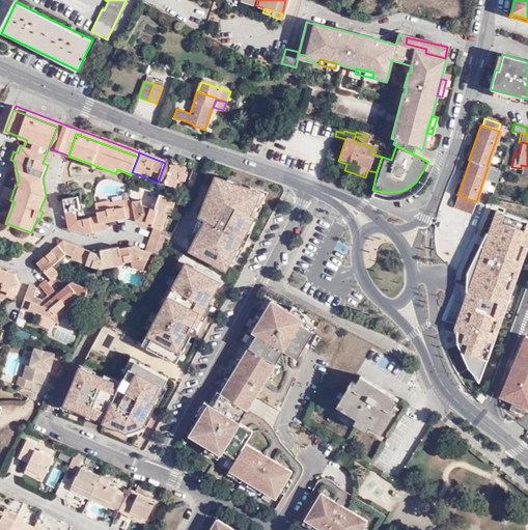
[(183,176),(185,170),(165,163),(158,183),(164,185),(164,188),(174,192),(178,183),(184,185),(187,177),(183,176)]
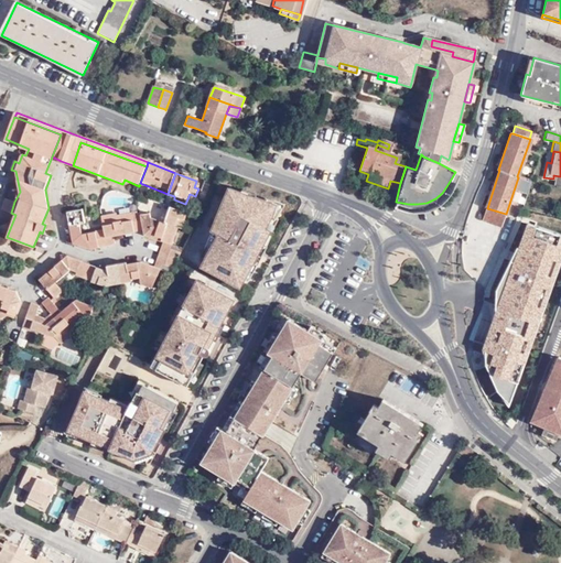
[(294,204),(230,180),(216,209),(229,217),(169,335),(129,411),(73,385),(85,391),(68,433),(151,466),(294,204)]
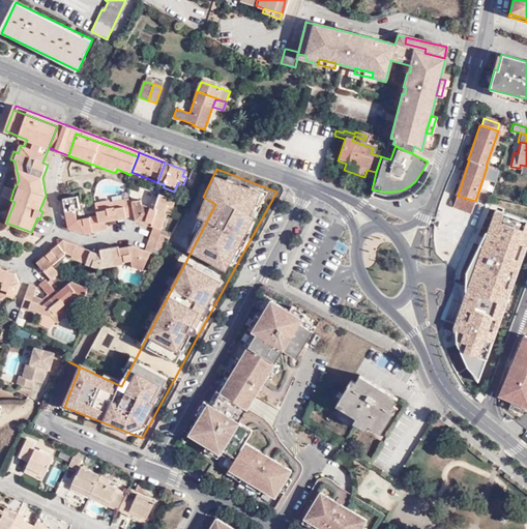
[(10,200),(13,189),(5,186),(1,197),(10,200)]
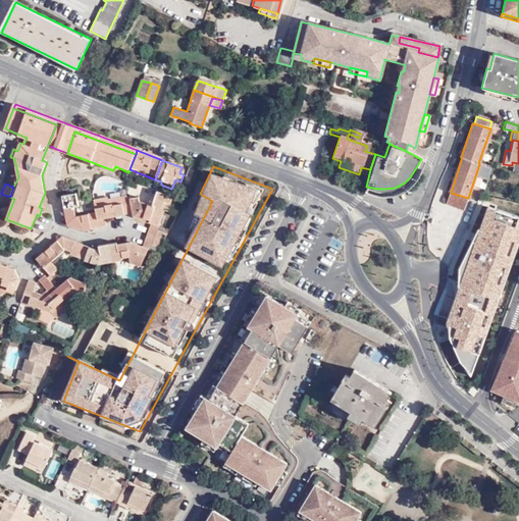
[(468,198),(451,193),(447,204),(464,209),(468,198)]
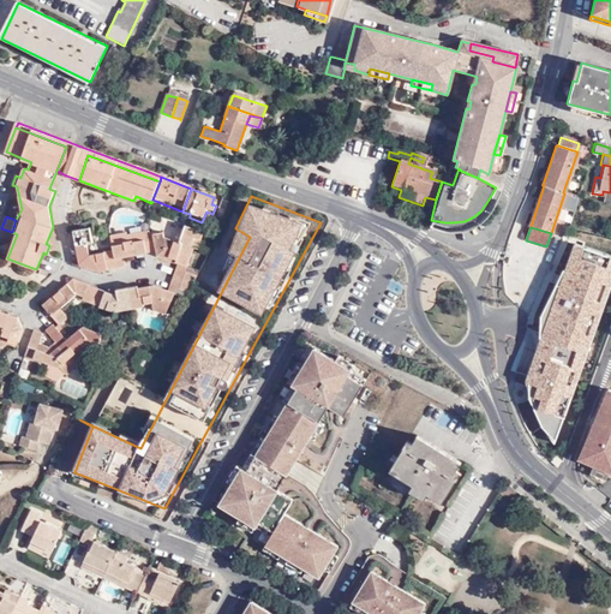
[(192,287),(197,278),(185,274),(193,252),(190,250),(193,240),(199,243),(203,236),(185,228),(179,246),(173,245),(171,252),(178,255),(174,266),(177,267),(183,269),(180,273),(175,272),(172,280),(192,287)]
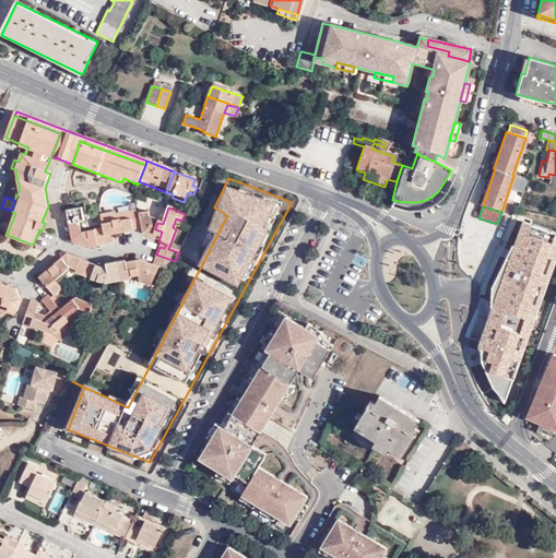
[(84,222),(82,213),(81,209),(67,211),(69,225),(80,223),(84,222)]
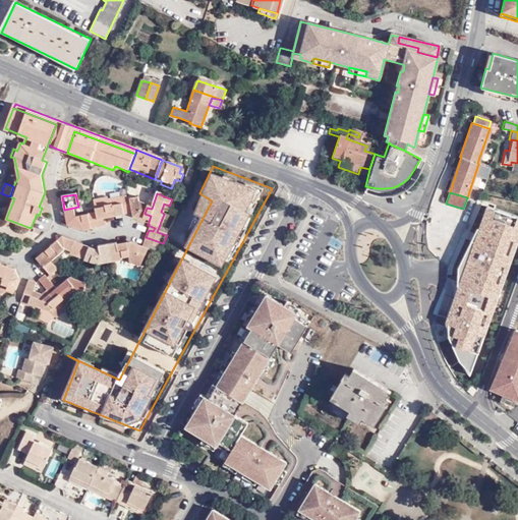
[(145,214),(147,208),(138,205),(137,198),(126,200),(126,197),(120,199),(124,217),(131,215),(132,220),(148,225),(151,216),(145,214)]
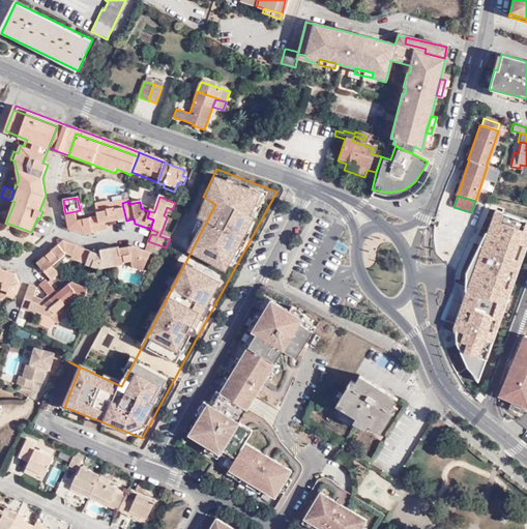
[(106,224),(126,221),(122,203),(111,205),(110,202),(94,205),(96,217),(99,233),(108,231),(106,224)]
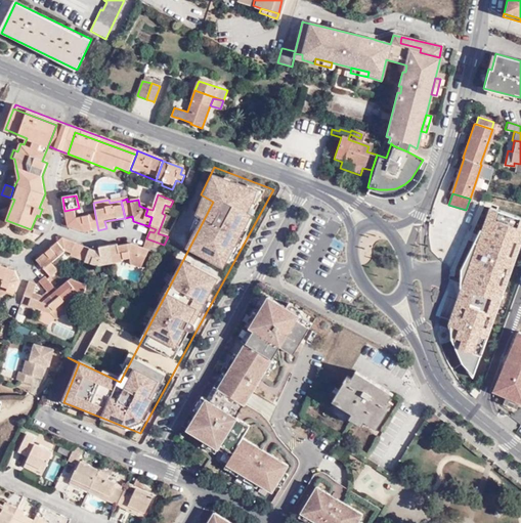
[(83,232),(98,230),(95,215),(76,219),(75,209),(64,211),(68,226),(83,232)]
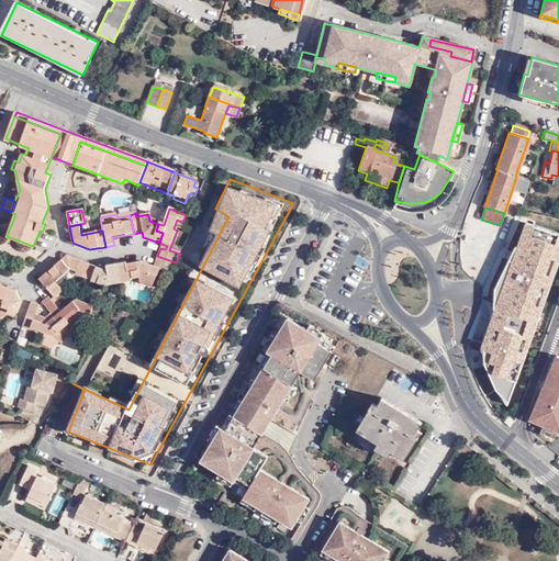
[(537,244),(543,232),(523,224),(512,251),(521,256),(527,240),(537,244)]
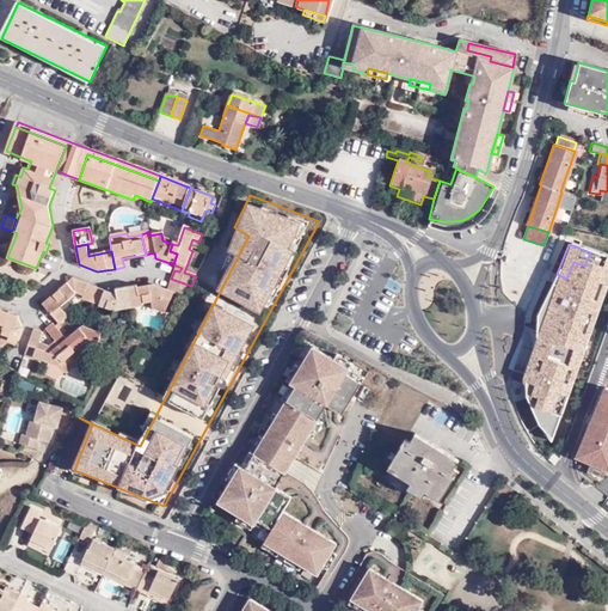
[(585,268),(573,293),(578,295),(576,299),(567,318),(587,327),(597,304),(603,291),(607,292),(607,289),(607,283),(602,281),(600,287),(595,285),(600,275),(585,268)]
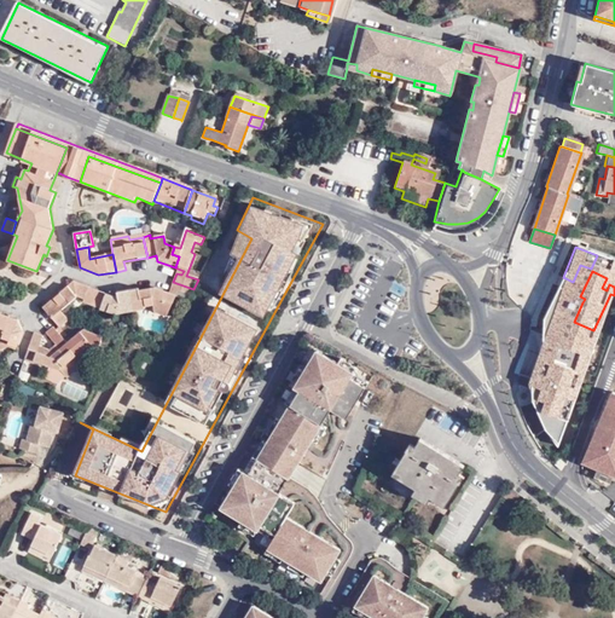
[(189,298),(193,289),(173,282),(170,290),(173,292),(170,295),(168,295),(154,289),(137,293),(137,290),(127,292),(131,312),(143,310),(143,307),(151,306),(152,313),(164,318),(177,293),(189,298)]
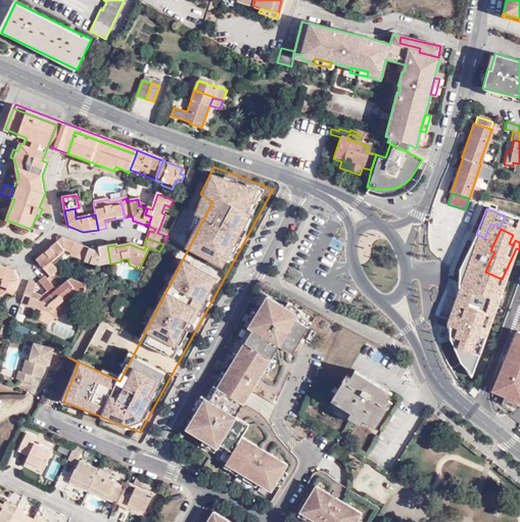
[(69,256),(76,258),(81,246),(61,239),(36,261),(46,275),(48,278),(56,272),(49,264),(63,252),(71,254),(69,256)]
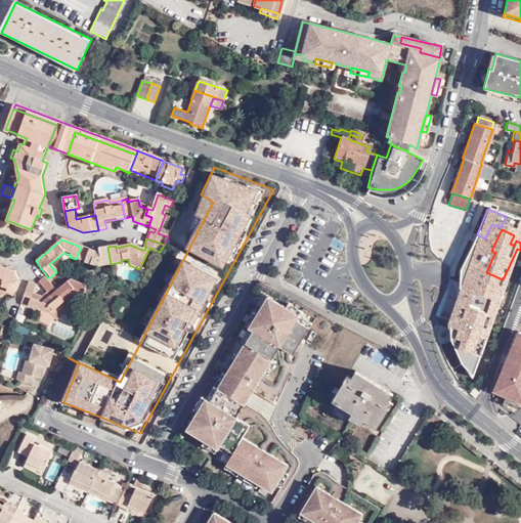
[(96,267),(111,264),(107,247),(97,248),(98,254),(81,247),(76,259),(96,267)]
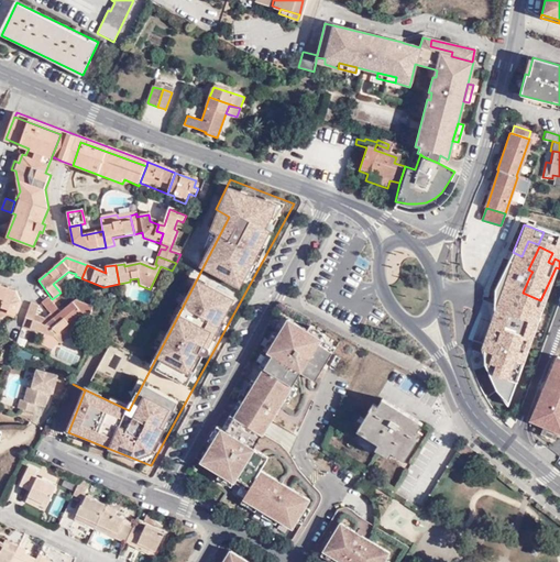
[(0,318),(7,316),(13,318),(20,300),(14,291),(0,285),(0,318)]
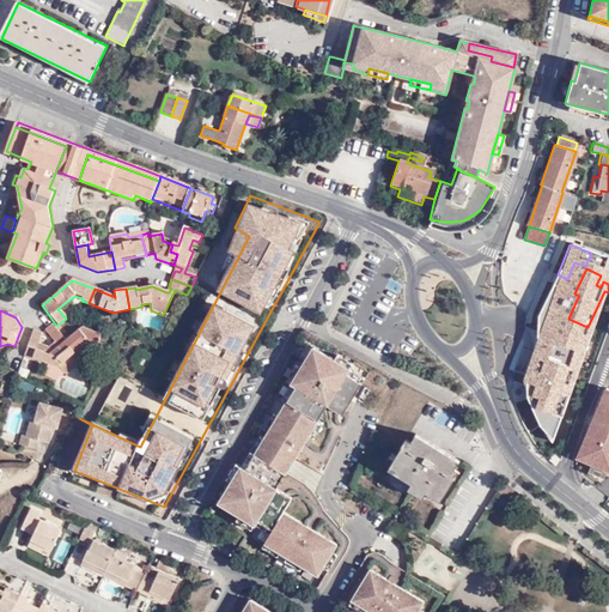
[(54,343),(73,367),(83,359),(77,351),(87,341),(95,344),(99,334),(80,327),(75,331),(64,341),(50,326),(44,331),(54,343)]
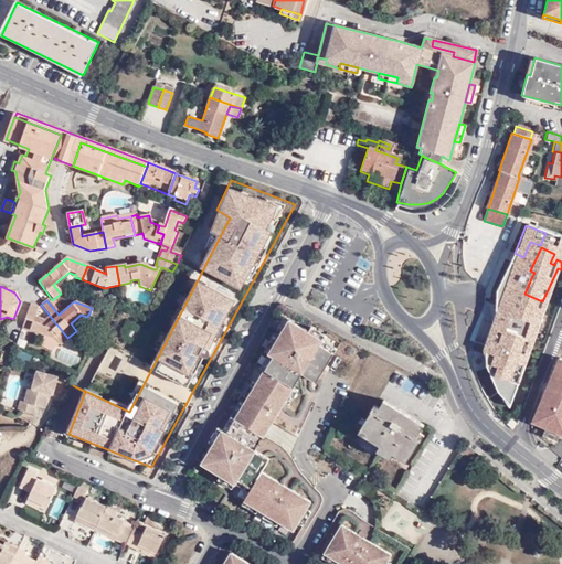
[(59,344),(67,338),(50,316),(44,320),(33,317),(36,307),(28,305),(20,329),(25,331),(27,329),(42,333),(52,337),(56,343),(59,344)]
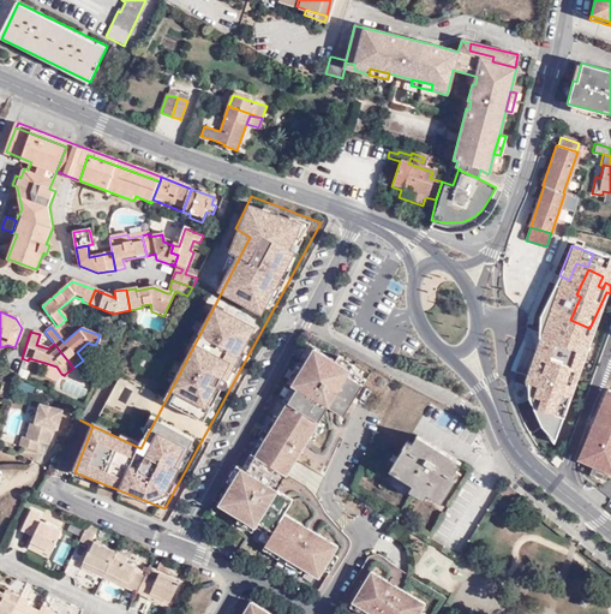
[(162,353),(127,335),(79,419),(141,448),(184,365),(162,353)]
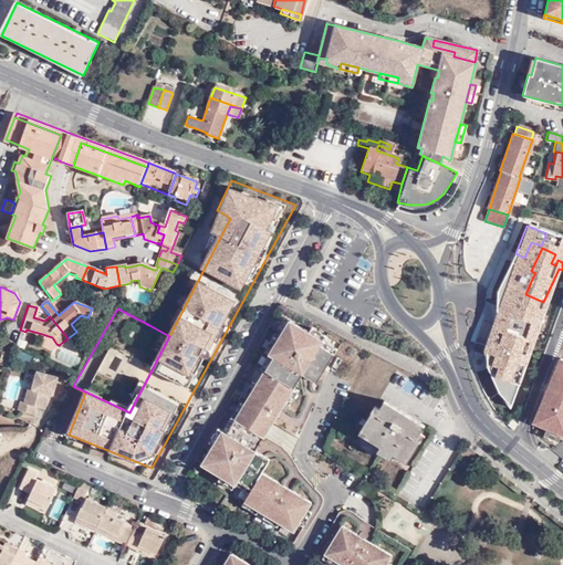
[(532,320),(549,326),(552,317),(537,311),(532,320)]
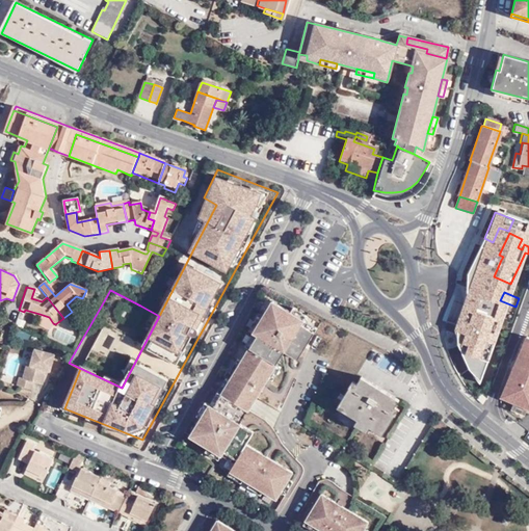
[(512,315),(516,307),(500,300),(497,309),(512,315)]
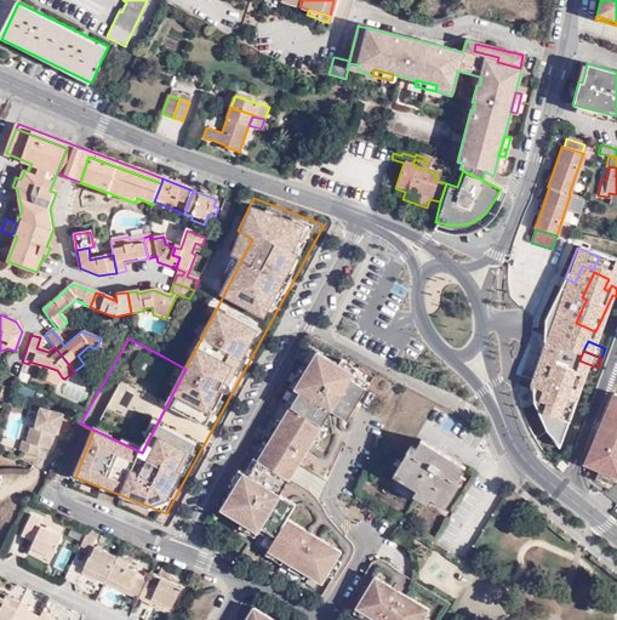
[(338,552),(284,518),(292,505),(275,495),(327,409),(343,419),(363,388),(348,379),(352,374),(335,364),(314,352),(302,373),(292,388),(297,392),(287,407),(279,422),(269,438),(264,445),(246,475),(241,472),(230,489),(218,508),(239,522),(256,532),(260,527),(273,535),(264,550),(319,584),(338,552)]
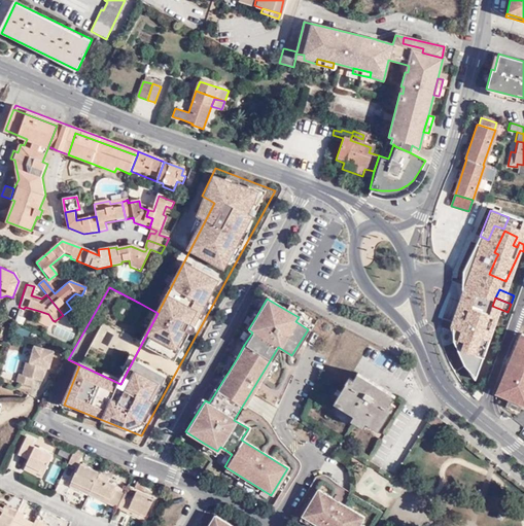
[(458,340),(456,344),(467,348),(483,307),(464,300),(454,326),(452,325),(448,336),(458,340)]
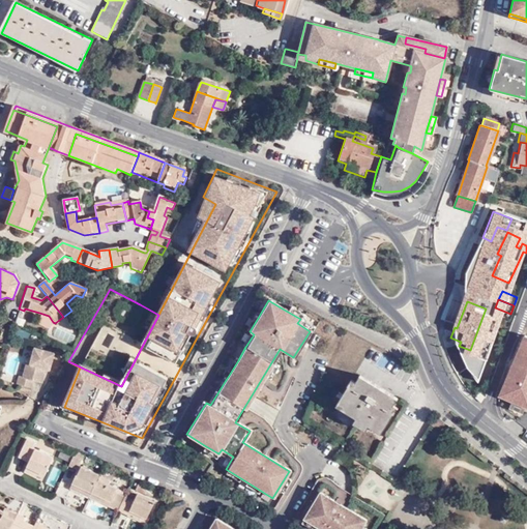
[(286,311),(300,319),(302,315),(288,306),(286,311)]
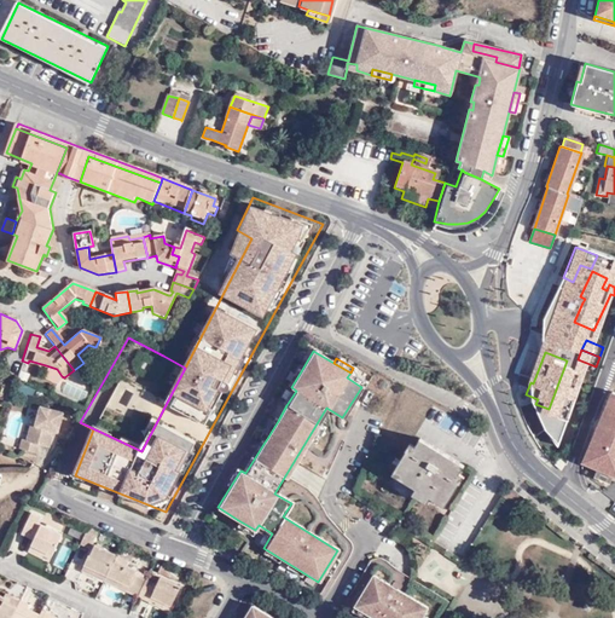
[(578,362),(575,368),(584,370),(581,375),(589,377),(593,369),(578,362)]
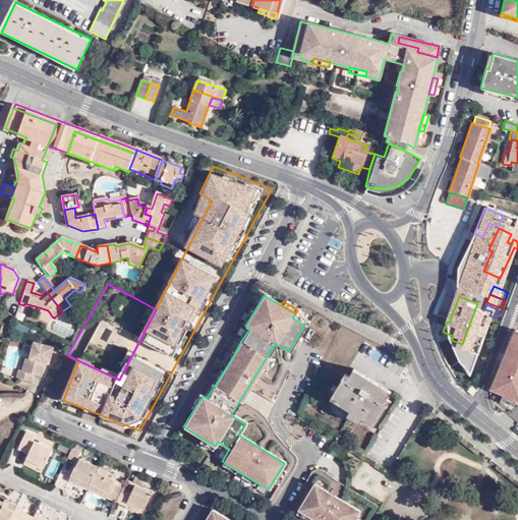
[(46,322),(52,316),(48,310),(39,307),(36,318),(46,322)]
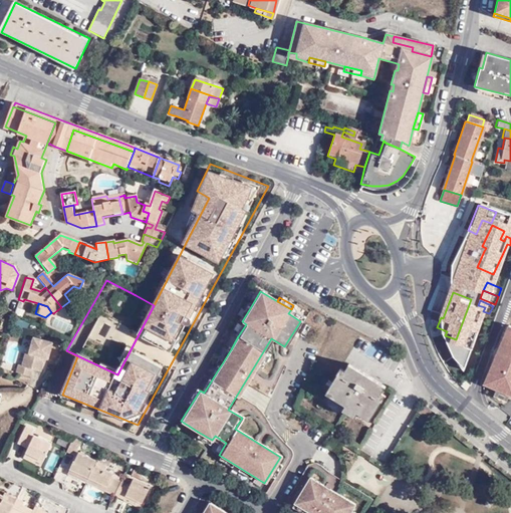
[(242,321),(250,308),(246,305),(238,318),(242,321)]
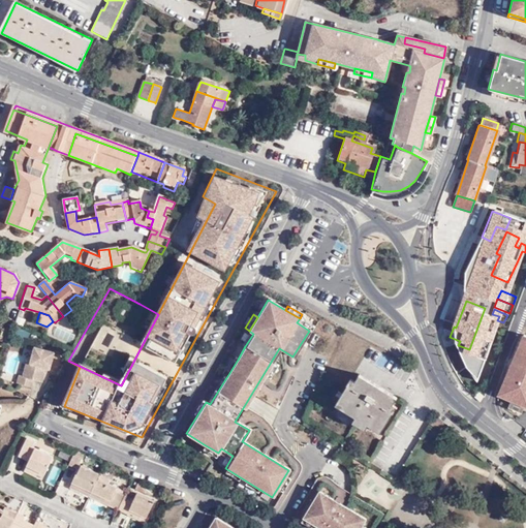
[(297,322),(309,331),(312,325),(300,318),(297,322)]
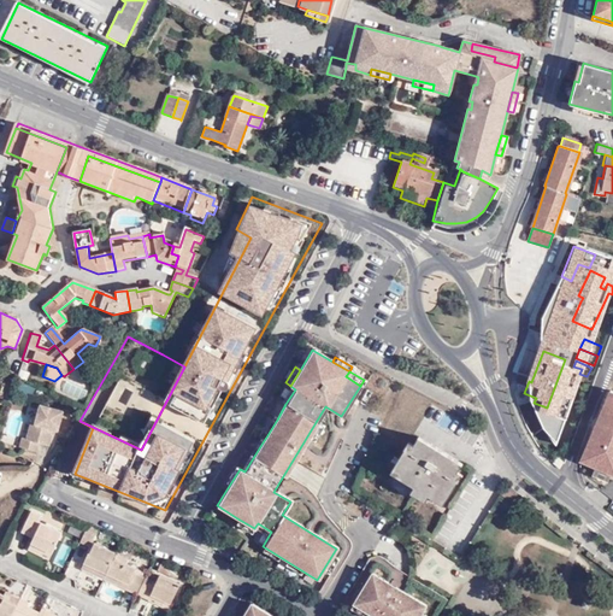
[(581,393),(584,383),(570,379),(566,387),(581,393)]
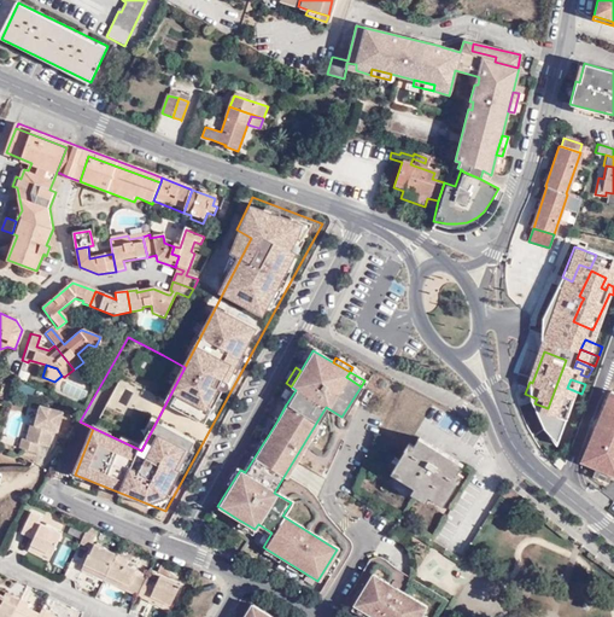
[(286,405),(296,390),(291,386),(281,401),(286,405)]
